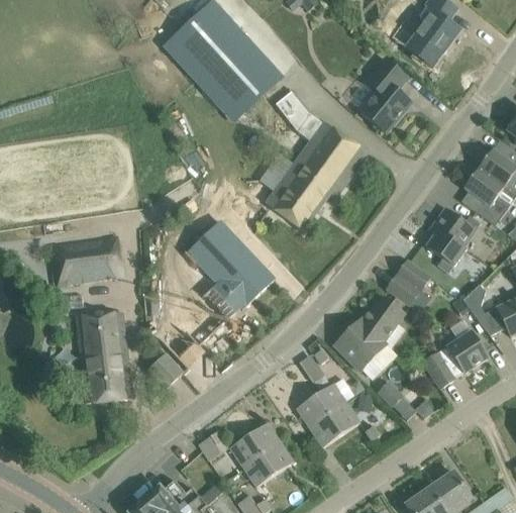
[(215,0),(171,38),(234,112),(283,70),(223,0),(215,0)]
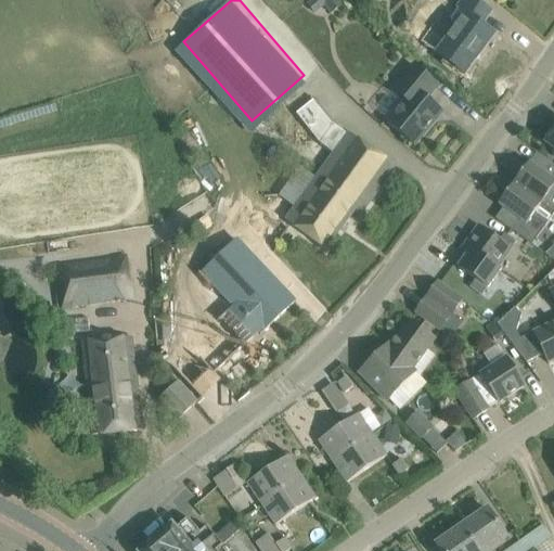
[(306,0),(313,11),(324,2),(331,10),(343,0),(306,0)]
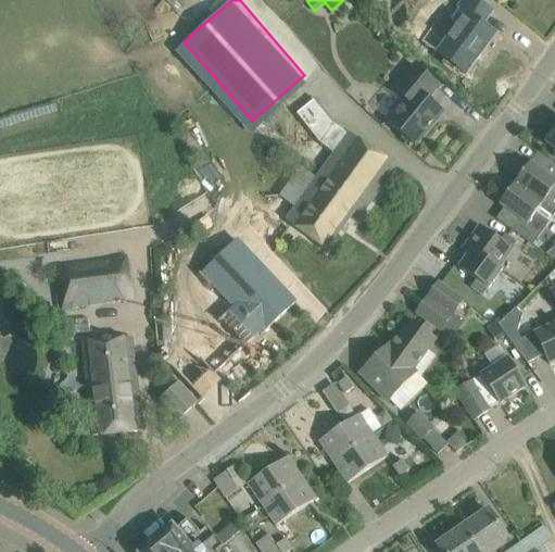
[(432,24),(421,38),(448,58),(465,71),(465,70),(464,69),(480,46),(482,47),(494,30),(481,21),(491,8),(480,0),(461,0),(451,15),(444,10),(433,24),(432,25),(432,24)]
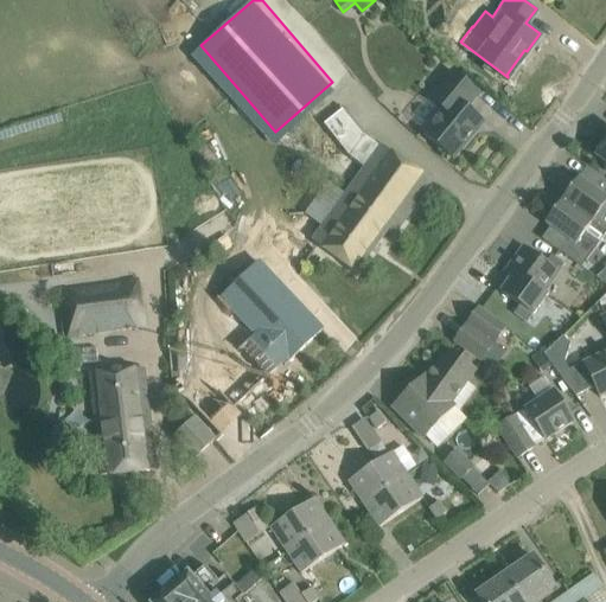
[(483,119),(479,116),(466,104),(478,89),(452,66),(429,95),(442,106),(422,129),(453,154),(483,119)]
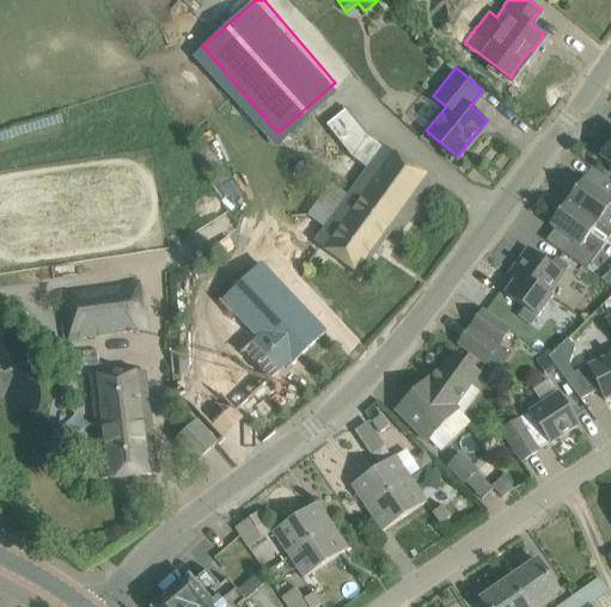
[(324,225),(315,238),(340,257),(359,271),(391,228),(397,233),(435,179),(416,165),(384,142),(368,130),(367,132),(355,148),(354,151),(370,163),(368,164),(358,179),(348,191),(324,225)]
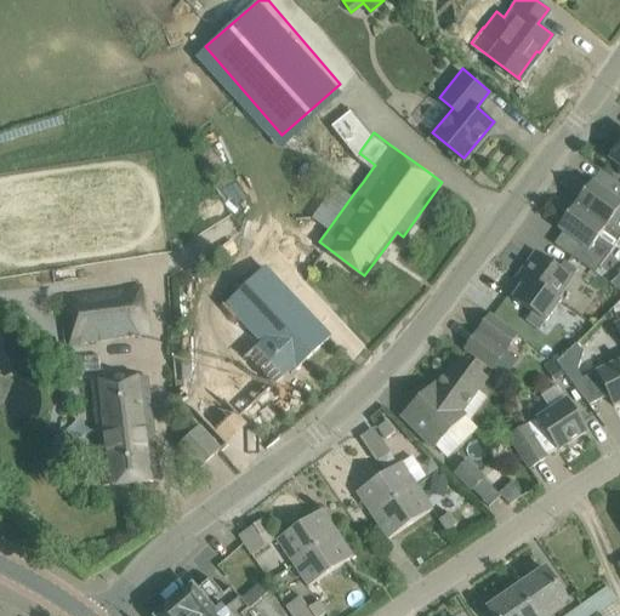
[(619,138),(608,154),(619,163),(619,138)]
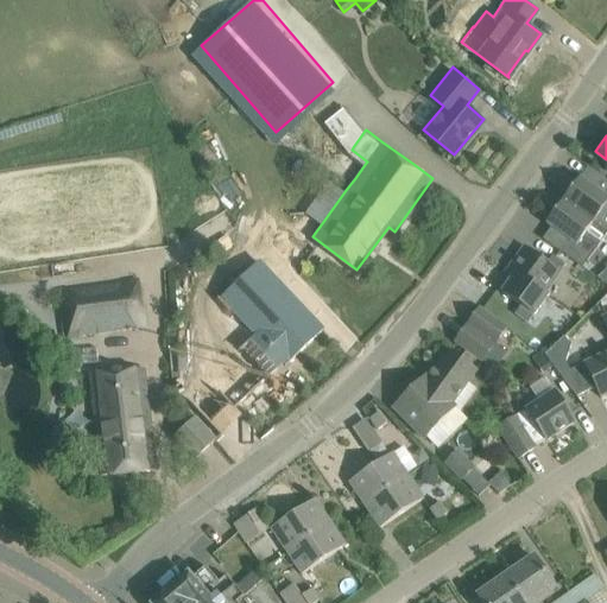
[(566,185),(558,195),(606,229),(606,228),(606,181),(601,190),(579,175),(569,188),(566,185)]
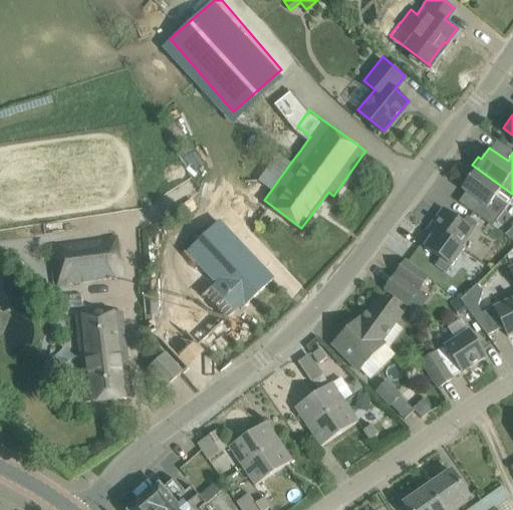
[(470,174),(461,186),(480,199),(473,209),(491,223),(504,205),(512,194),(472,165),(467,172),(470,174)]
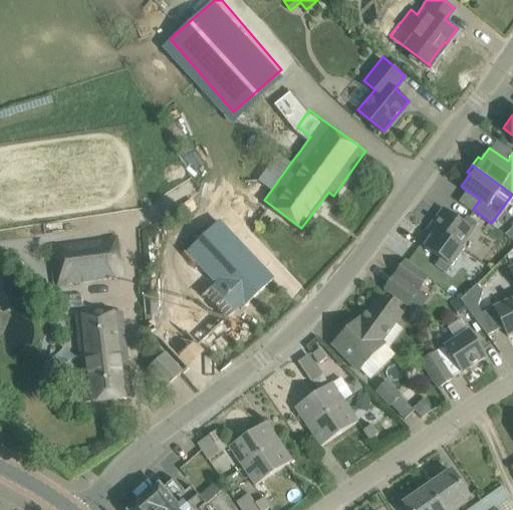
[(443,205),(430,223),(459,244),(476,221),(466,214),(462,219),(443,205)]
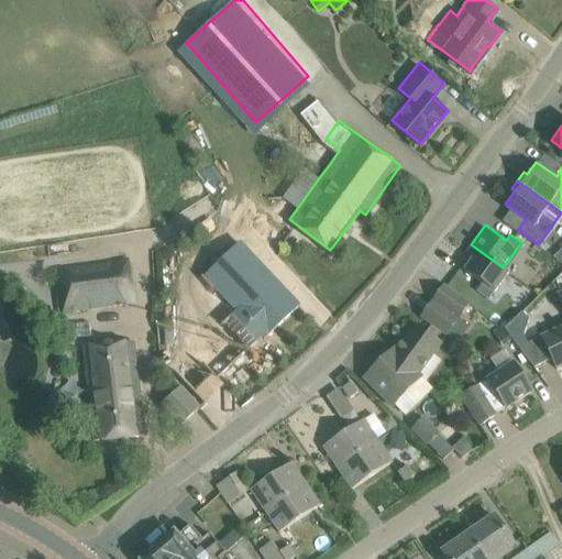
[(298,303),(284,286),(240,241),(206,273),(238,308),(174,369),(204,401),(223,382),(217,375),(261,333),(263,336),(298,303)]
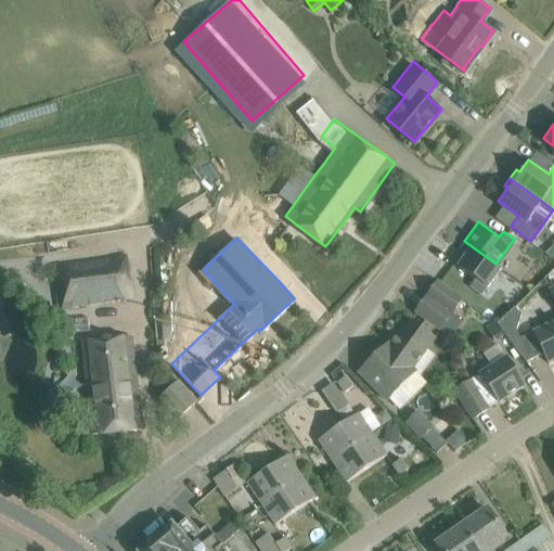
[(495,264),(464,241),(460,246),(466,252),(458,264),(475,277),(471,283),(481,291),(498,267),(495,265),(495,264)]
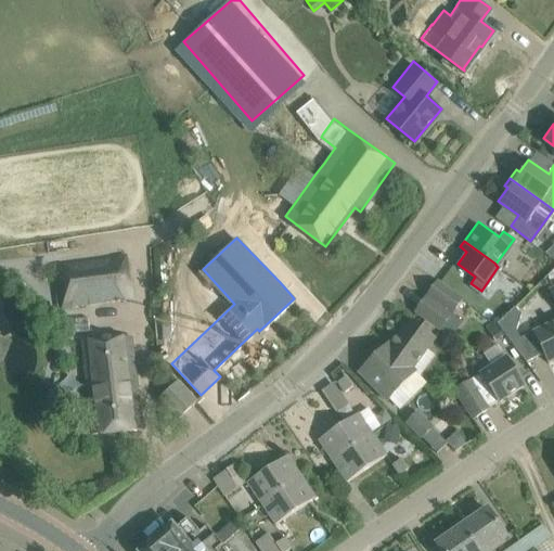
[(128,255),(56,264),(61,305),(133,297),(128,255)]
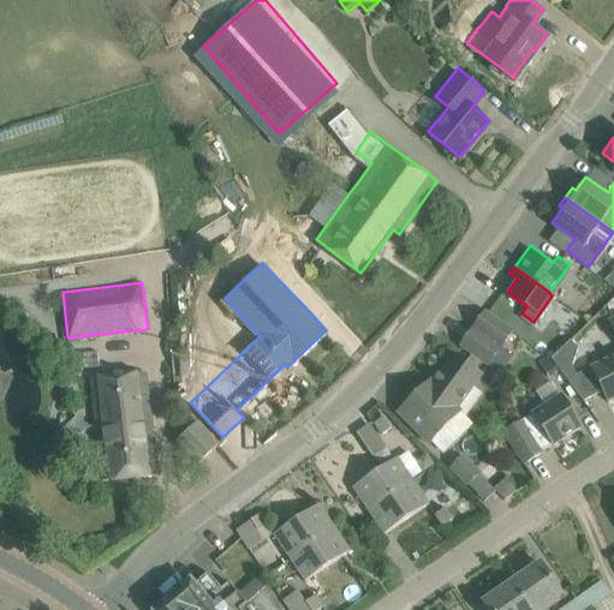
[(484,309),(472,324),(500,345),(512,329),(484,309)]
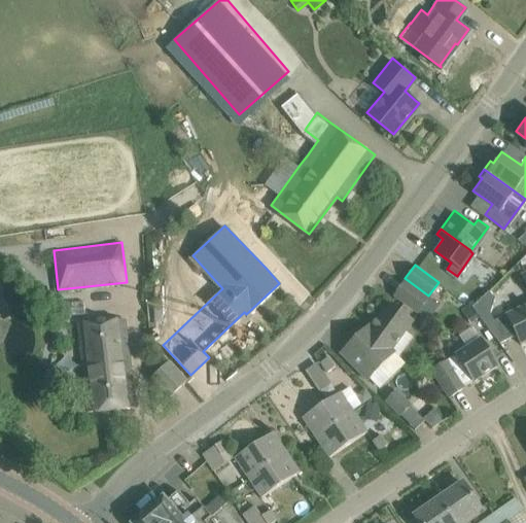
[(488,289),(471,304),(480,315),(499,341),(516,333),(520,342),(525,339),(525,268),(521,271),(525,282),(525,300),(504,311),(493,317),(490,312),(494,298),(495,298),(488,289)]
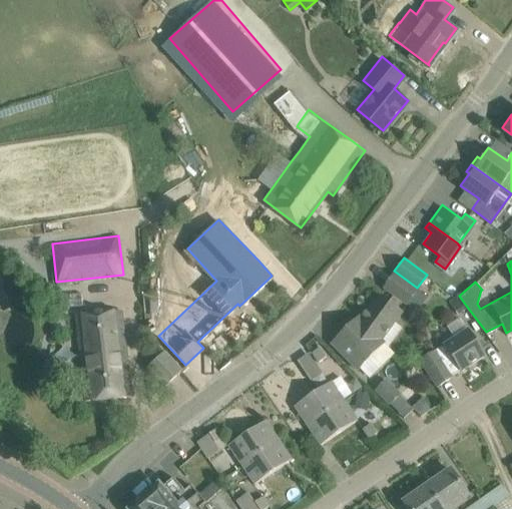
[(378,293),(360,317),(381,338),(401,310),(396,306),(402,298),(407,302),(417,288),(394,271),(384,285),(393,292),(388,300),(378,293)]
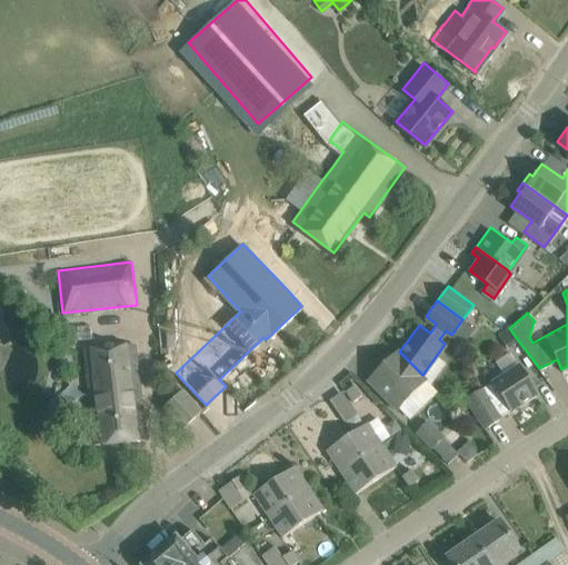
[(83,346),(95,443),(146,437),(136,342),(83,346)]
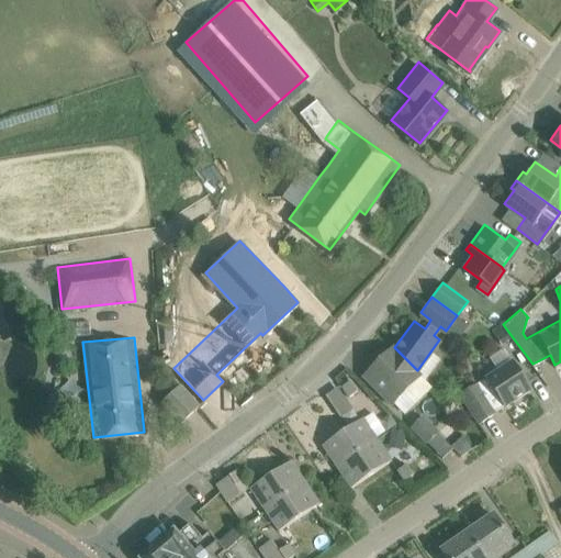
[(362,374),(391,402),(421,375),(417,370),(394,347),(392,345),(362,374)]
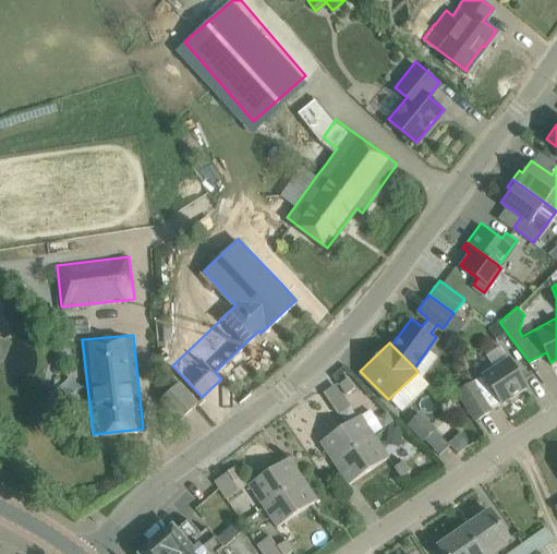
[(473,378),(457,389),(475,418),(492,407),(491,406),(500,400),(500,401),(527,384),(515,365),(508,356),(482,373),(486,378),(476,384),(473,378)]
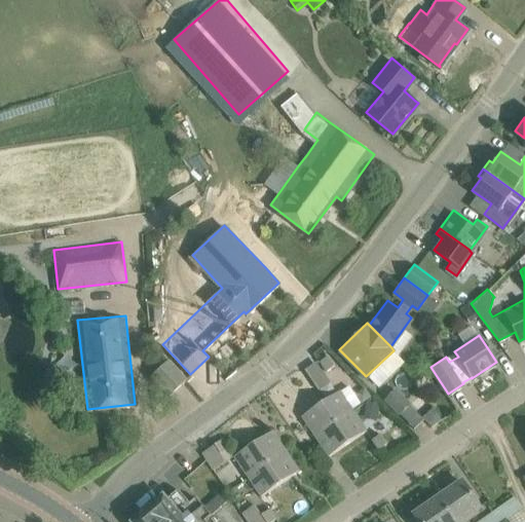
[(320,360),(326,369),(334,363),(328,353),(320,360)]
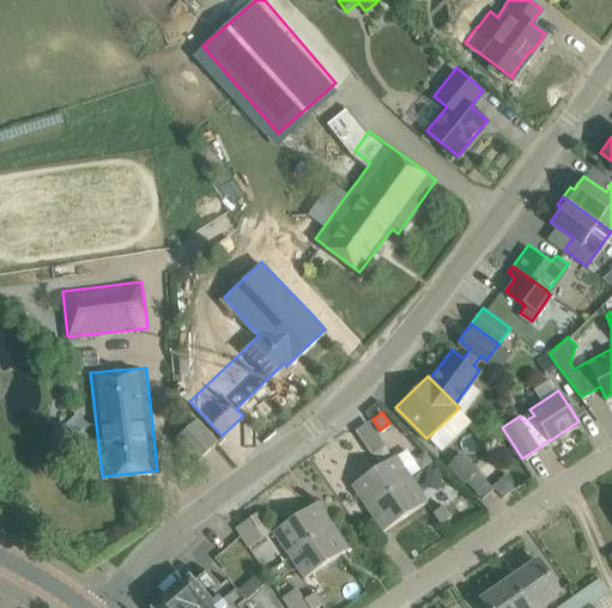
[(217,441),(195,418),(176,436),(198,458),(217,441)]
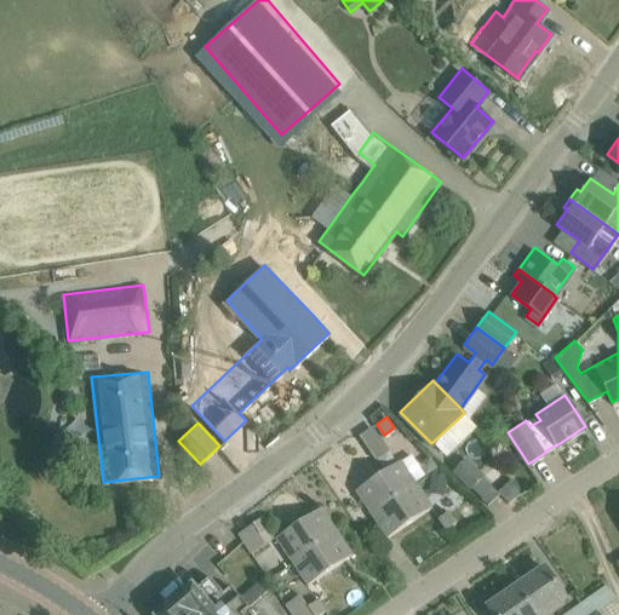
[(372,455),(387,446),(372,423),(357,431),(372,455)]
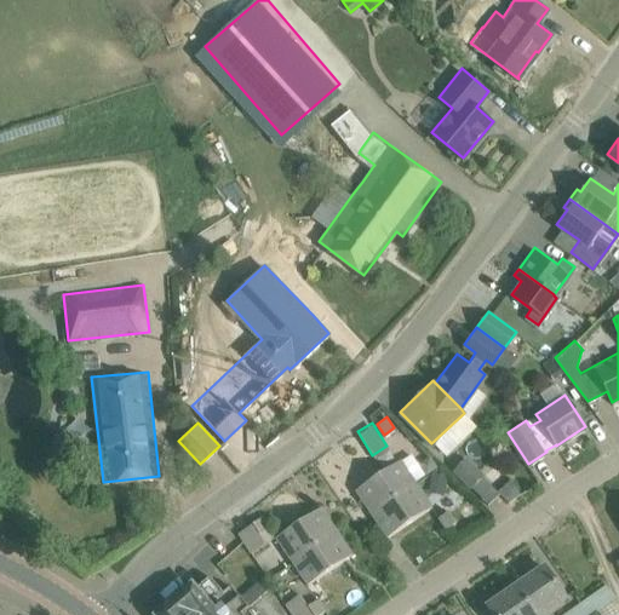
[(482,475),(465,457),(454,467),(471,484),(482,475)]
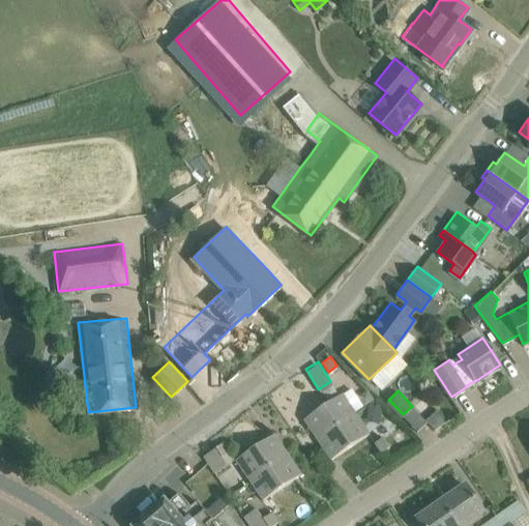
[(303,417),(318,439),(356,413),(342,391),(303,417)]
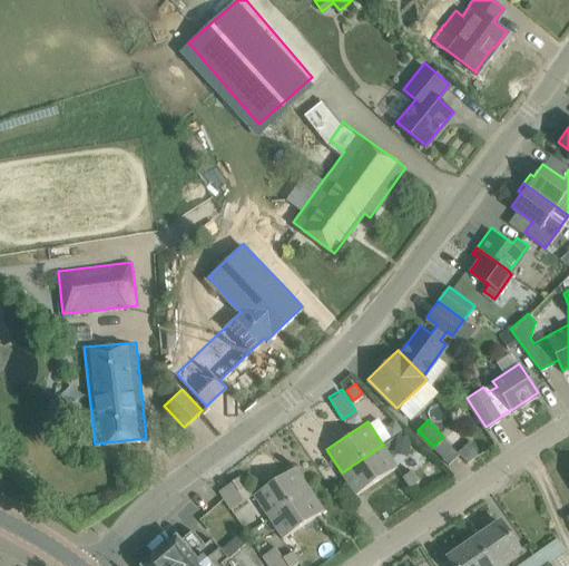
[(342,472),(355,493),(396,465),(383,445),(342,472)]
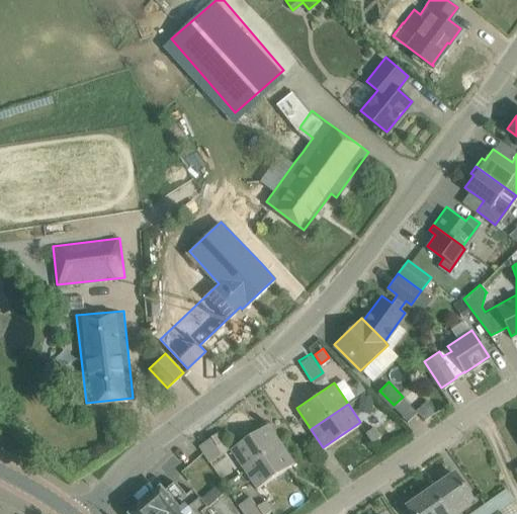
[(231,447),(245,468),(282,443),(267,422),(231,447)]
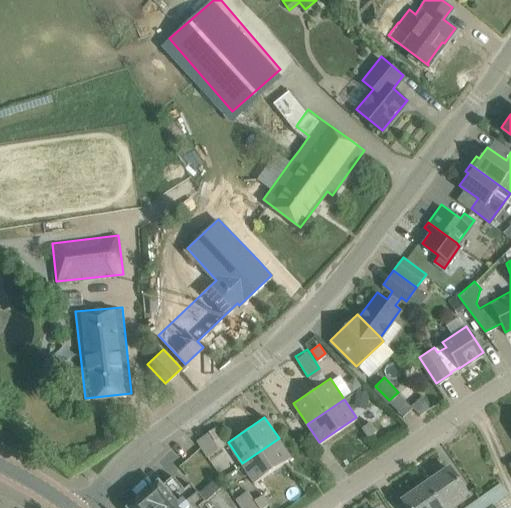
[(362,425),(368,435),(376,429),(370,420),(362,425)]
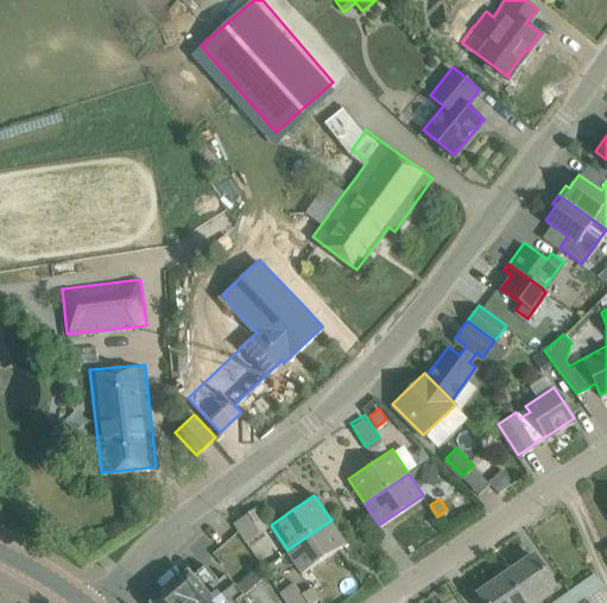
[(247,511),(254,522),(264,515),(257,505),(247,511)]
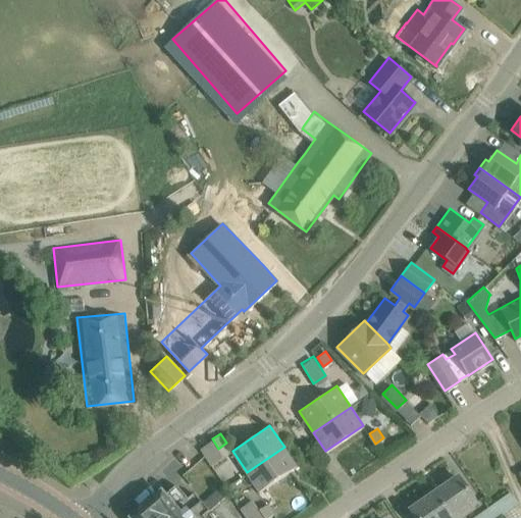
[(247,472),(259,490),(296,465),(284,447),(247,472)]
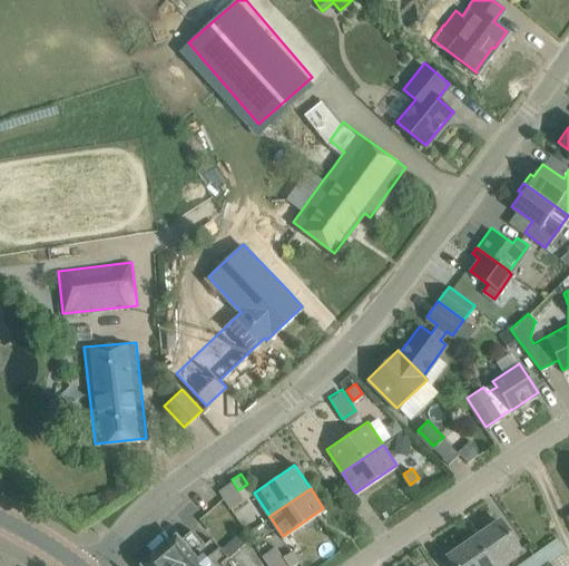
[(500,565),(498,564),(520,548),(500,519),(474,538),(493,565),(500,565)]
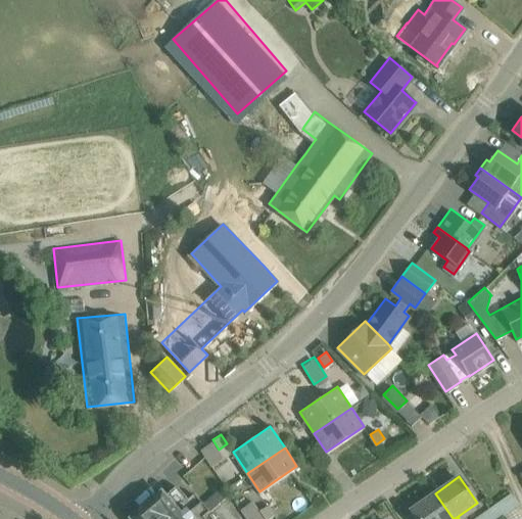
[(131,518),(205,518),(203,516),(209,510),(193,491),(187,498),(176,484),(163,494),(161,491),(131,518)]
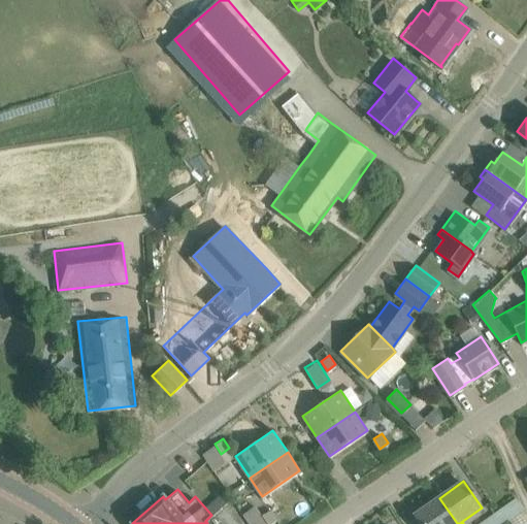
[(421,523),(457,523),(439,498),(415,515),(421,523)]
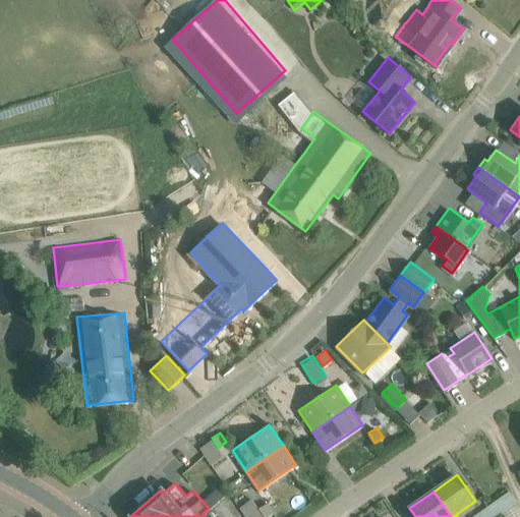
[(258,507),(265,516),(273,511),(267,502),(258,507)]
